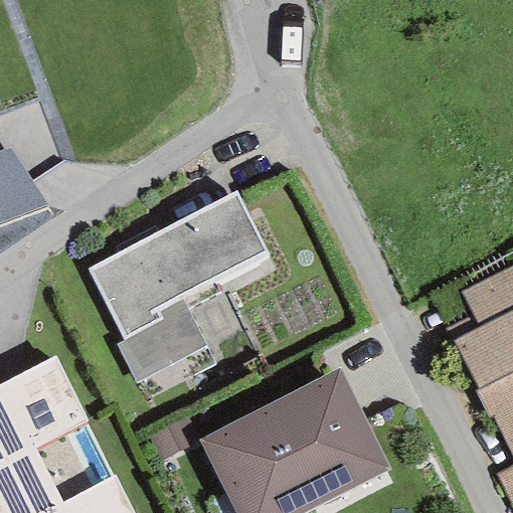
[(237,190),(88,268),(124,339),(116,343),(137,381),(206,344),(180,293),(265,249),(237,190)]
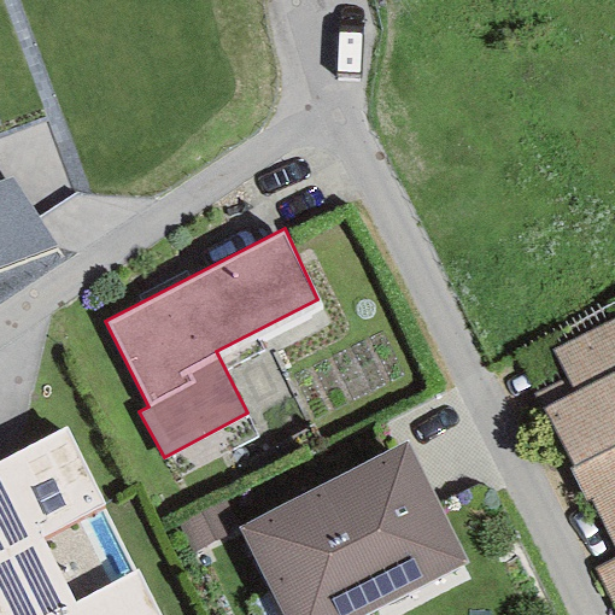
[(614,316),(552,349),(574,390),(544,406),(574,464),(569,467),(586,499),(591,497),(614,545),(614,316)]
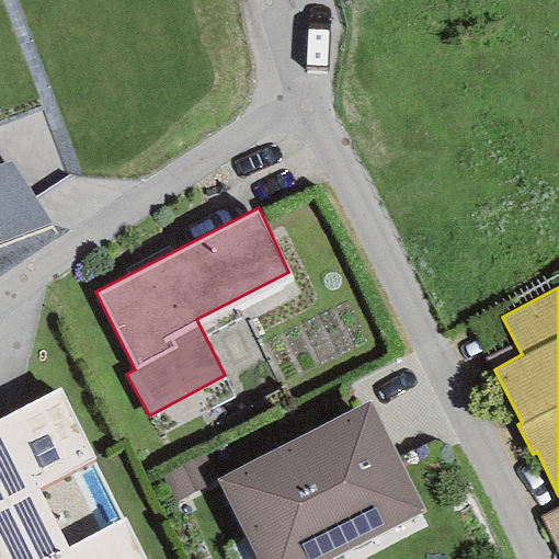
[(0,417),(0,558),(150,558),(126,513),(124,514),(95,459),(98,458),(61,386),(0,417)]
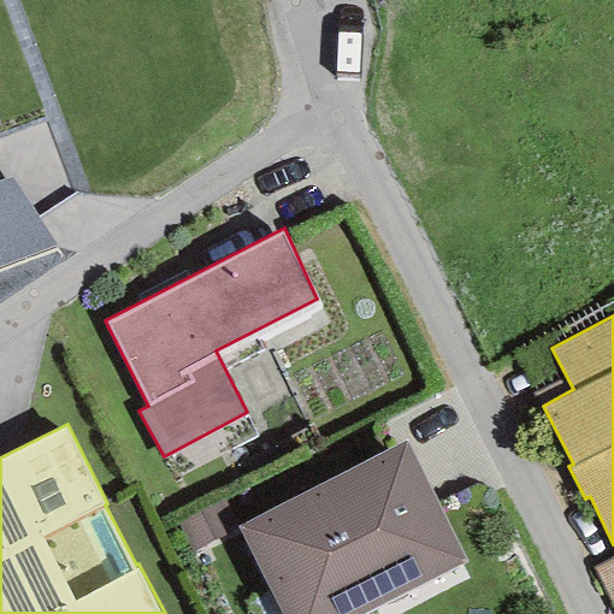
[(405,440),(237,525),(283,613),(360,613),(466,561),(405,440)]
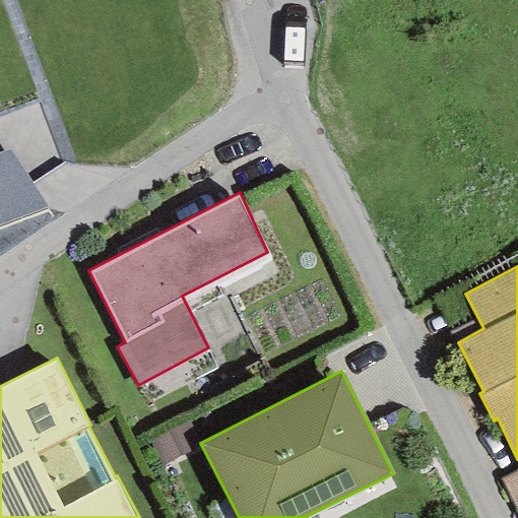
[(517,468),(502,476),(517,510),(517,468)]
